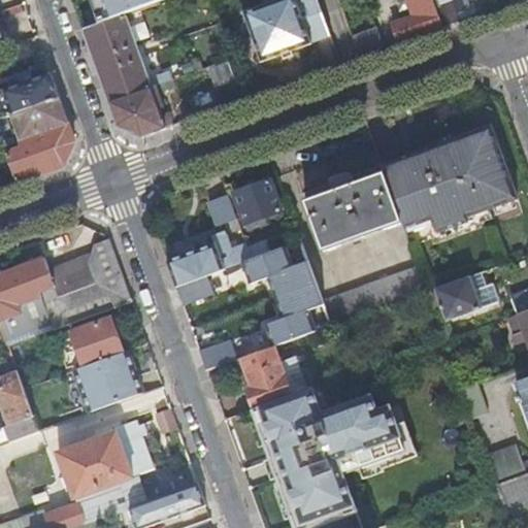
[(101,0),(101,1),(108,21),(126,14),(146,7),(165,0),(101,0)]
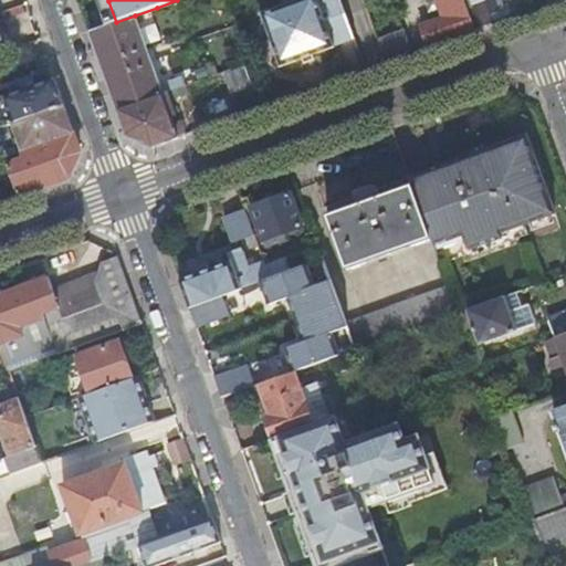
[(221,3),(220,0),(197,0),(201,10),(221,3)]
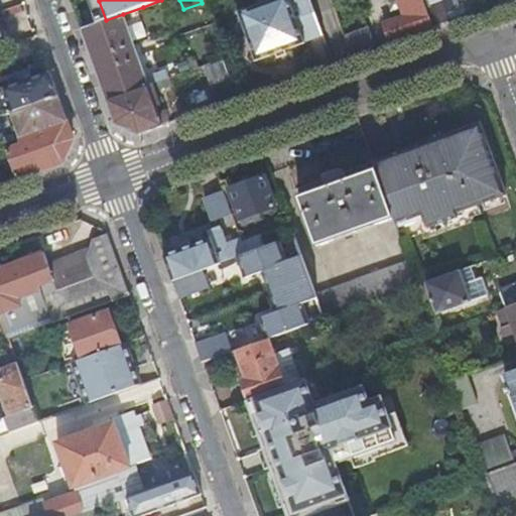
[(308,0),(266,0),(259,3),(258,0),(235,0),(239,11),(238,11),(255,59),(304,42),(303,39),(321,33),(308,0)]
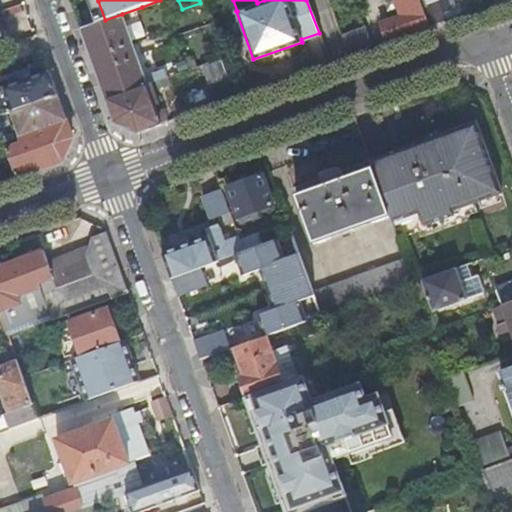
[(388,43),(429,28),(418,0),(393,0),(398,14),(380,21),(388,43)]
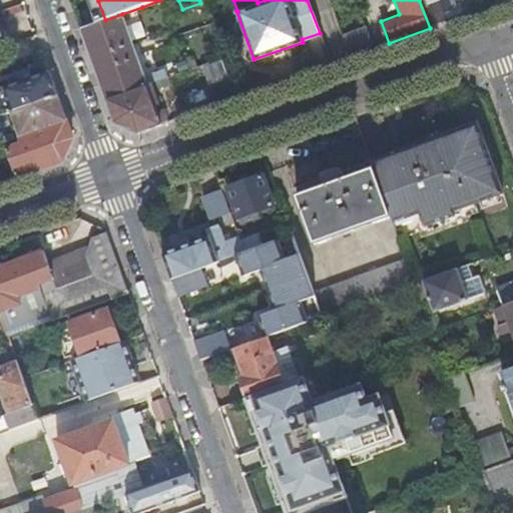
[(419,0),(430,28),(463,16),(457,0),(419,0)]
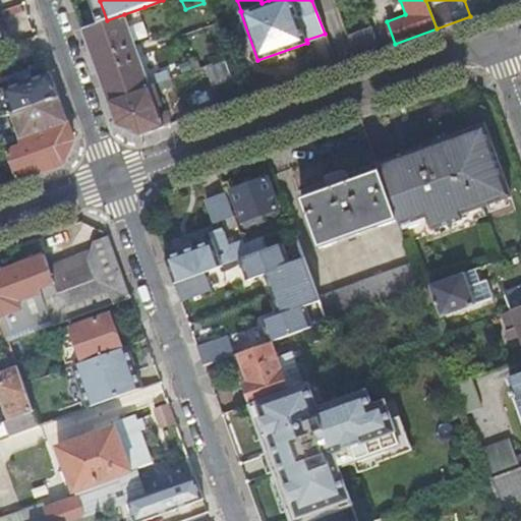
[(464,0),(470,16),(480,12),(475,0),(464,0)]
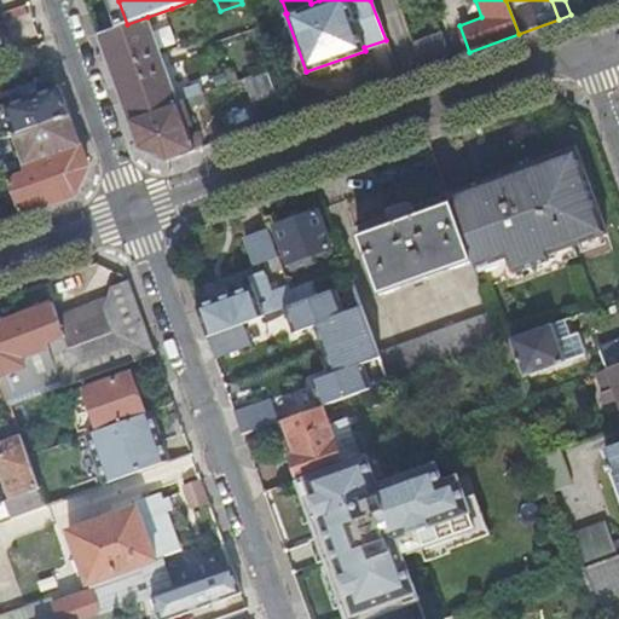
[(27,21),(36,46),(45,42),(29,3),(13,9),(17,18),(27,21)]
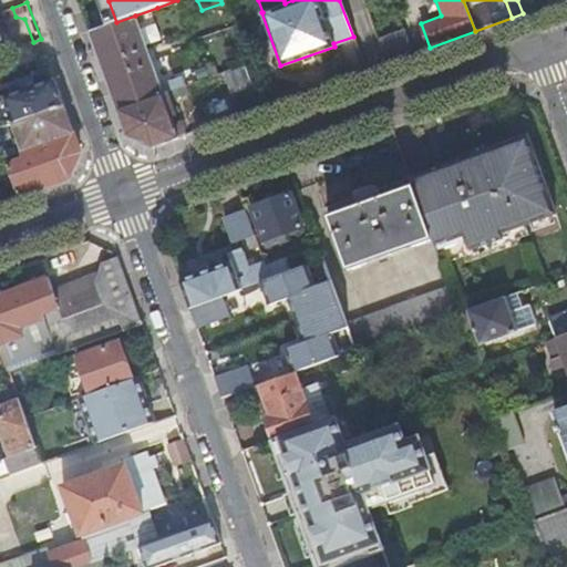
[(160,16),(157,8),(135,16),(138,23),(160,16)]
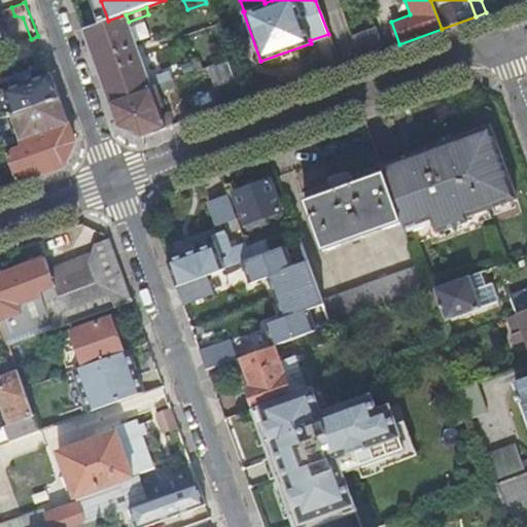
[(155,84),(172,78),(169,71),(148,78),(129,22),(126,14),(108,21),(83,29),(110,102),(155,84)]
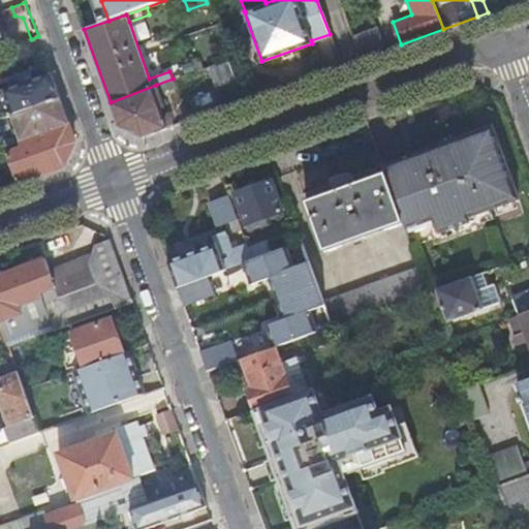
[(361,59),(383,51),(376,32),(353,40),(361,59)]
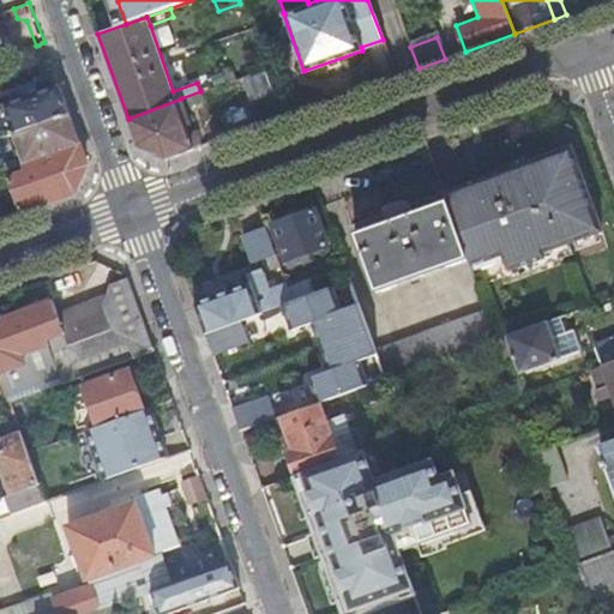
[(277,83),(271,66),(241,77),(247,95),(277,83)]
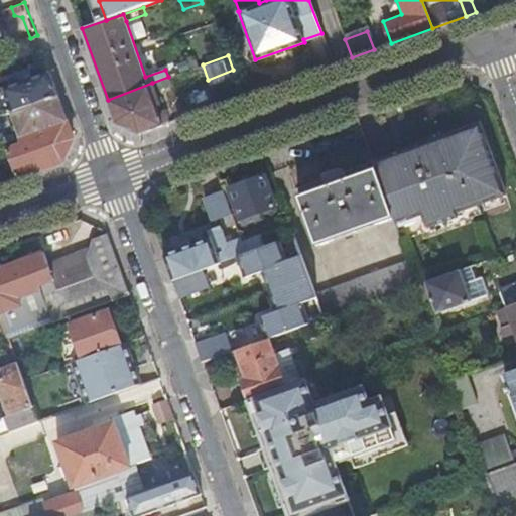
[(5,89),(0,91),(0,116),(6,114),(13,112),(58,96),(49,72),(4,88),(5,89)]
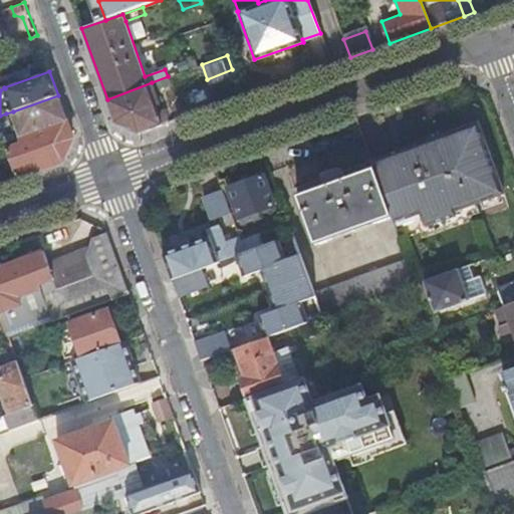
[(140,134),(166,124),(152,82),(107,99),(115,122),(140,134)]
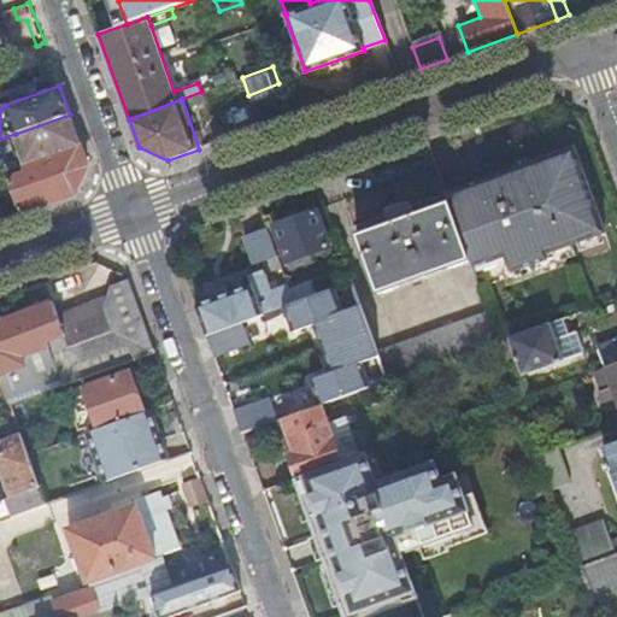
[(0,139),(0,154),(22,212),(76,193),(89,165),(70,115),(16,134),(25,160),(15,156),(7,136),(0,139)]
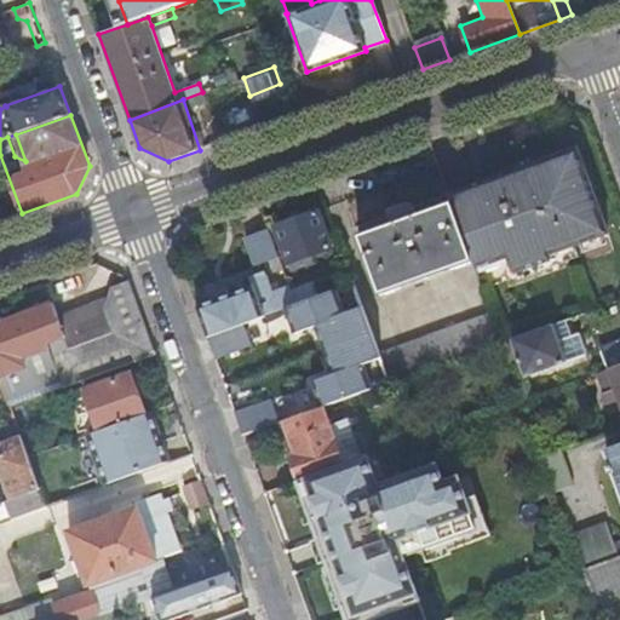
[(451,194),(474,260),(476,269),(511,257),(517,273),(551,260),(549,256),(609,233),(579,148),(451,194)]
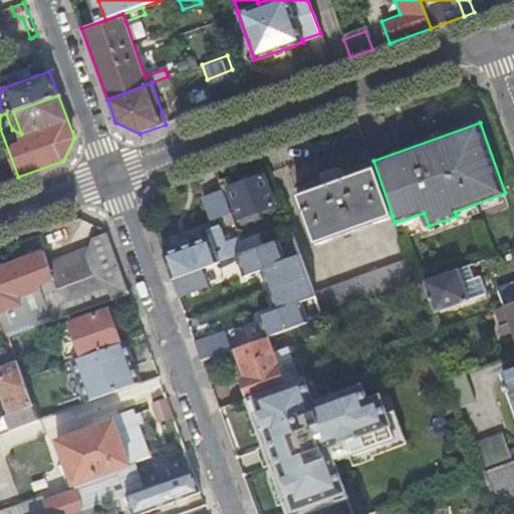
[(373,161),(372,160),(343,170),(342,170),(341,169),(340,169),(339,169),(338,169),(337,169),(336,169),(335,169),(323,174),(324,177),(295,187),(315,243),(393,216),(373,161)]
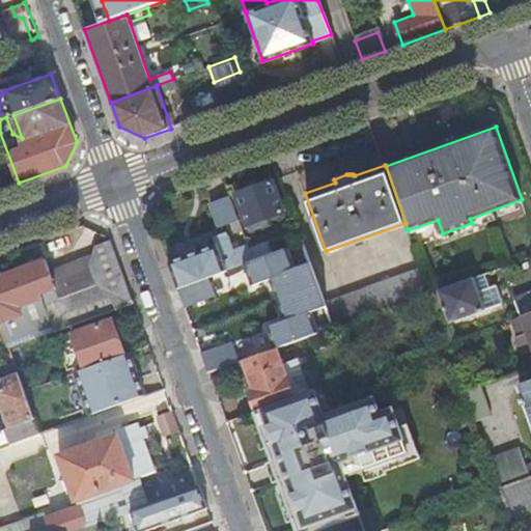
[(248,226),(256,223),(261,221),(263,226),(269,225),(267,219),(284,213),(273,180),(236,194),(248,226)]
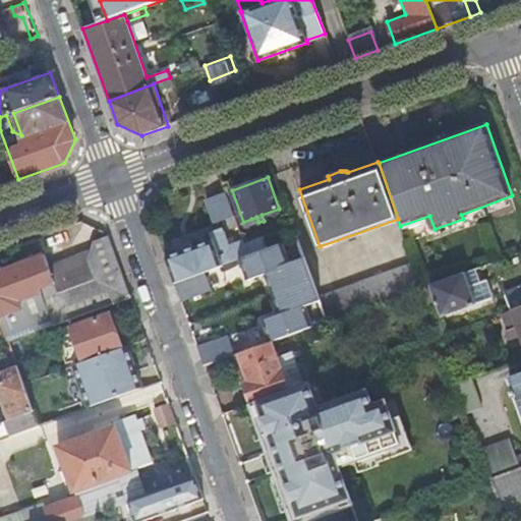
[(239,227),(227,192),(207,199),(216,226),(228,221),(231,230),(239,227)]
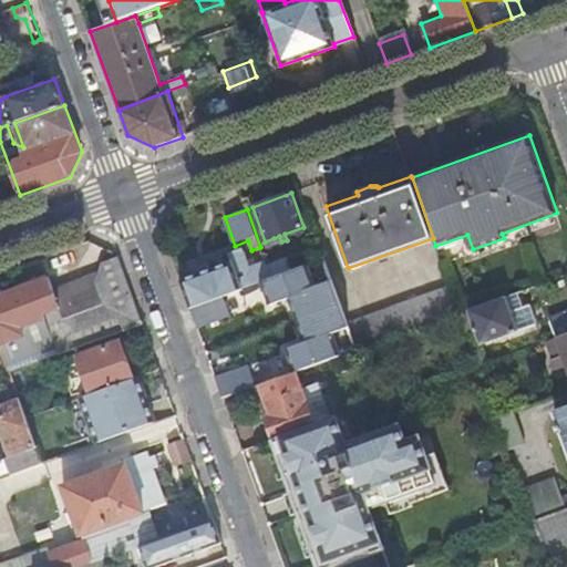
[(232,261),(181,280),(191,307),(271,278),(267,266),(238,276),(237,271),(249,267),(244,251),(229,256),(232,261)]
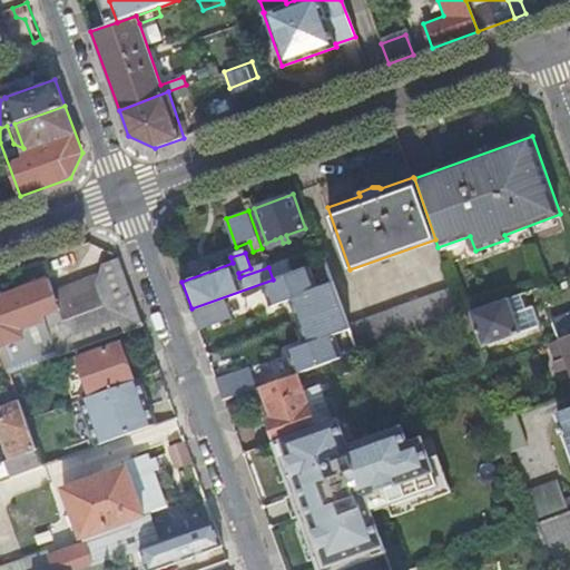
[(0,345),(1,349),(10,374),(144,325),(119,258),(105,263),(98,277),(109,308),(67,323),(56,292),(51,279),(0,297),(0,345)]
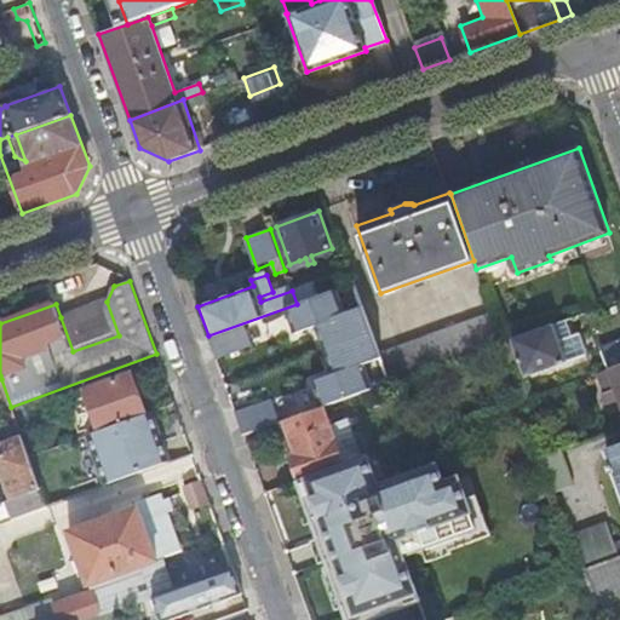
[(297,304),(322,294),(317,281),(292,291),(297,304)]
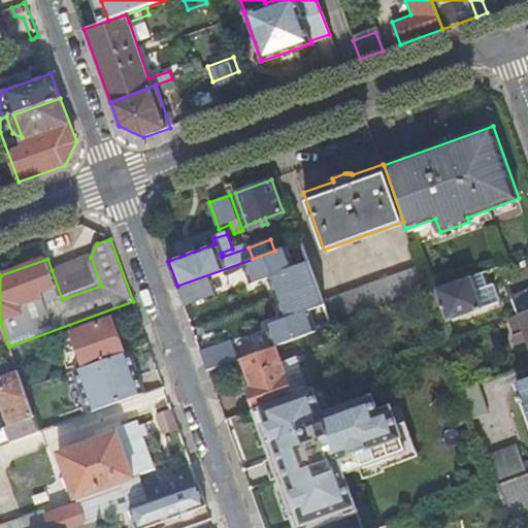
[(321,301),(300,242),(286,246),(294,269),(273,276),(288,319),(295,339),(330,327),(321,301)]
